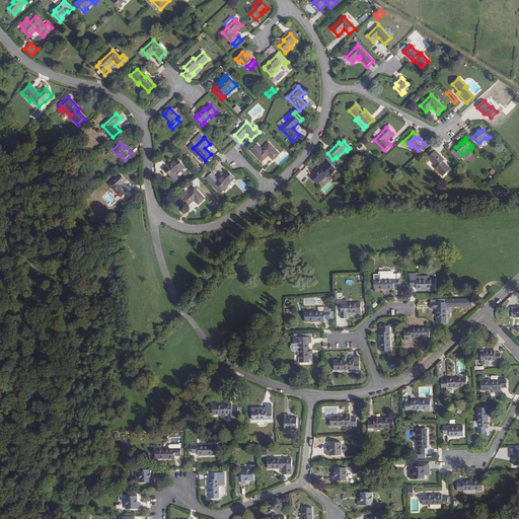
[(273,160),(280,154),(269,143),(263,149),(257,144),(251,150),(262,162),(269,155),(273,160)]
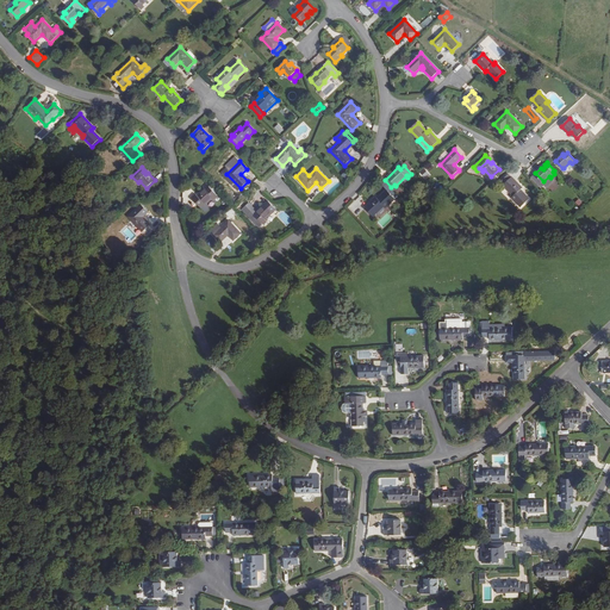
[(462,174),(459,170),(452,176),(455,180),(462,174)]
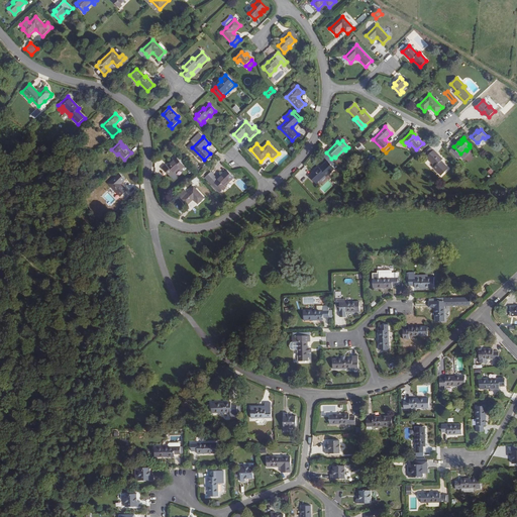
[(457,160),(461,156),(460,153),(453,146),(449,150),(457,160)]
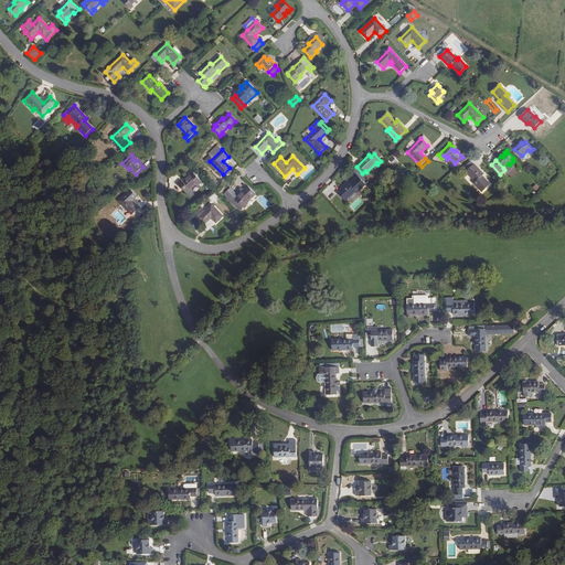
[(467,172),(473,164),(471,162),(464,169),(467,172)]
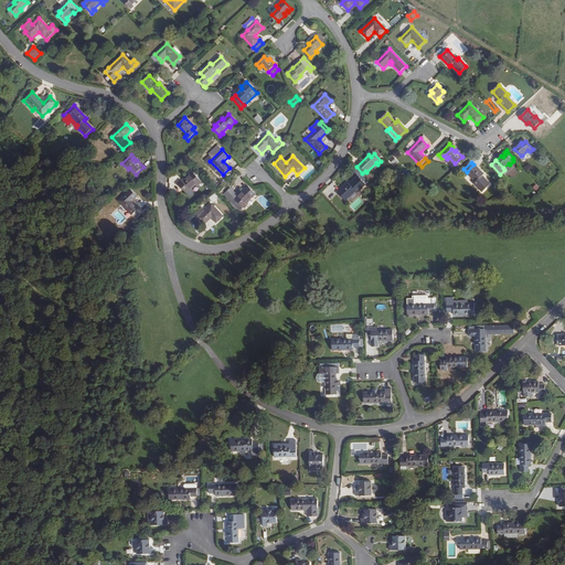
[(473,164),(467,172),(476,181),(475,183),(482,191),(490,184),(481,176),(483,174),(473,164)]
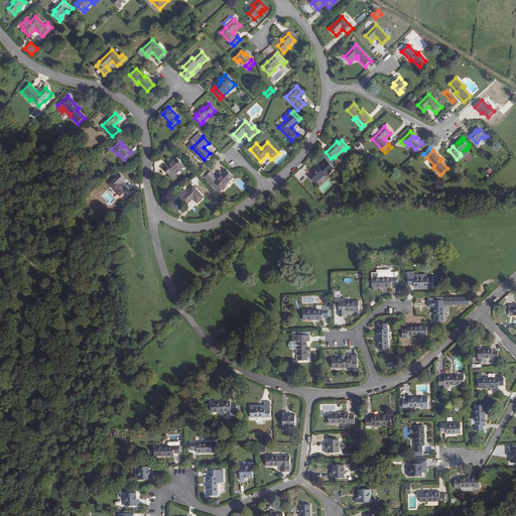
[(161,167),(170,176),(179,167),(181,169),(184,166),(177,159),(174,162),(173,160),(167,166),(165,164),(161,167)]
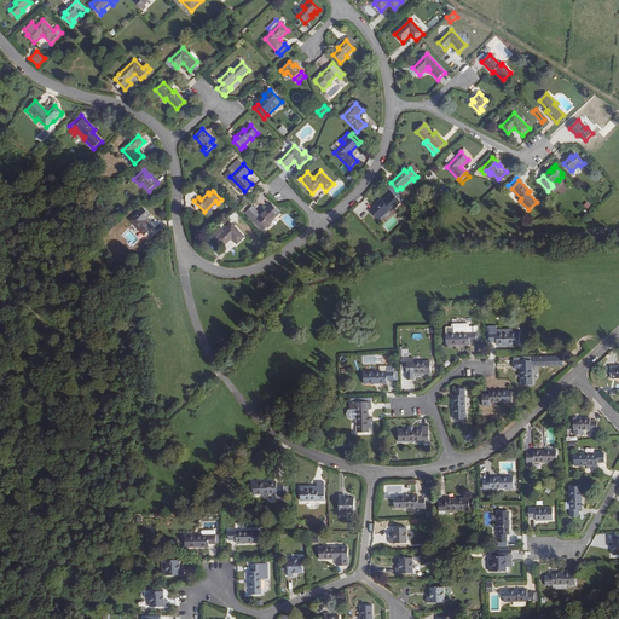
[(391,210),(403,200),(395,191),(383,203),(382,201),(371,212),(379,219),(389,209),(391,210)]
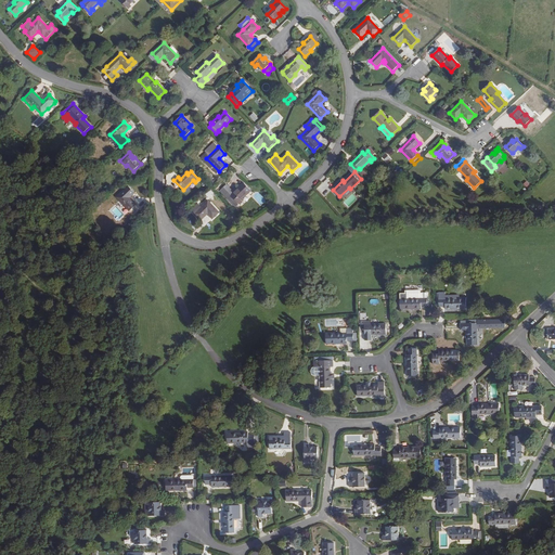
[(243,202),(241,199),(250,191),(244,183),(233,192),(232,193),(231,192),(232,191),(227,184),(220,190),(236,207),(239,204),(240,204),(243,202)]
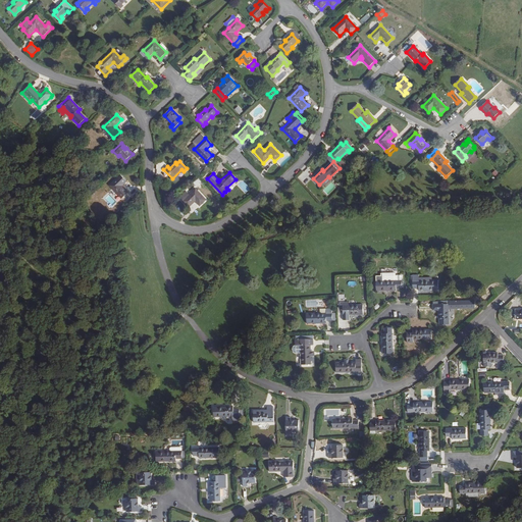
[(126,181),(120,175),(109,186),(121,199),(128,192),(122,186),(126,181)]
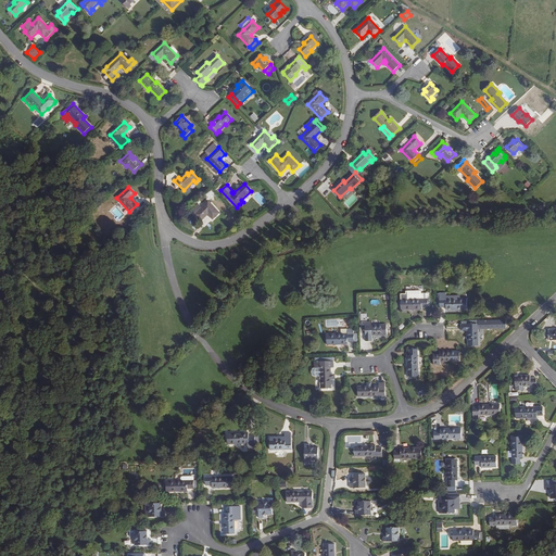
[(213,219),(219,213),(209,201),(194,215),(201,222),(209,215),(213,219)]
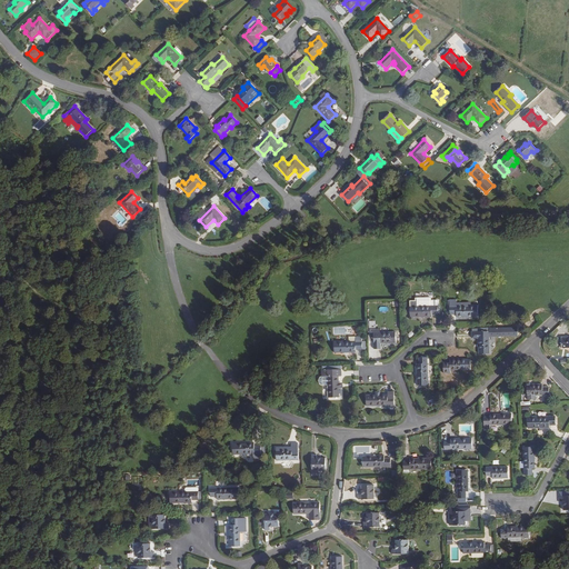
[(478,317),(478,306),(471,306),(456,307),(456,302),(456,300),(449,300),(449,307),(447,307),(447,313),(450,313),(450,315),(457,315),(456,317),(478,317)]
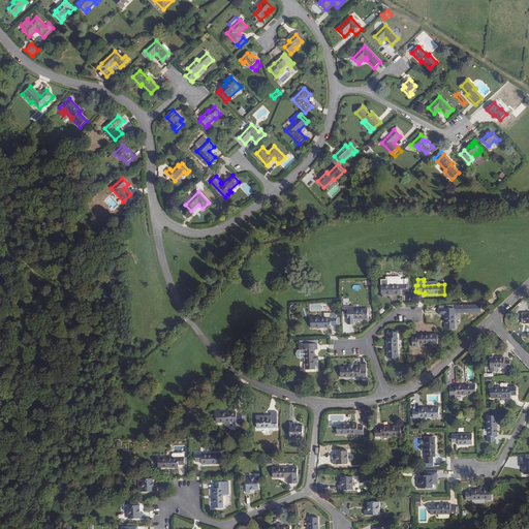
[(409,291),(409,285),(408,285),(408,284),(381,285),(381,296),(402,296),(402,292),(408,292),(408,291),(409,291)]
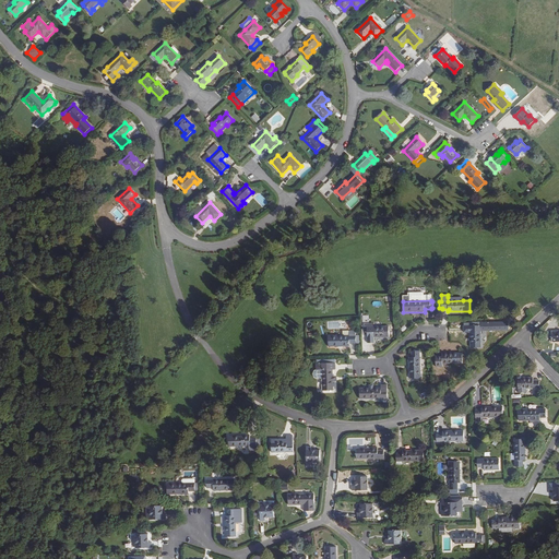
[(263,318),(264,317),(264,316),(263,314),(263,313),(262,312),(261,311),(260,311),(259,311),(258,311),(257,311),(256,312),(253,314),(253,316),(253,317),(254,319),(256,320),(257,321),(258,321),(259,321),(261,321),(262,320),(263,318)]
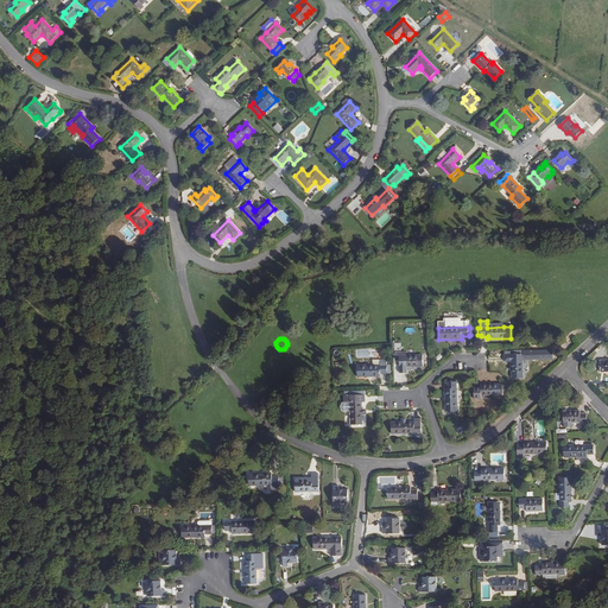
[(524,379),(524,355),(530,355),(530,352),(505,352),(505,362),(512,362),(512,379),(524,379)]
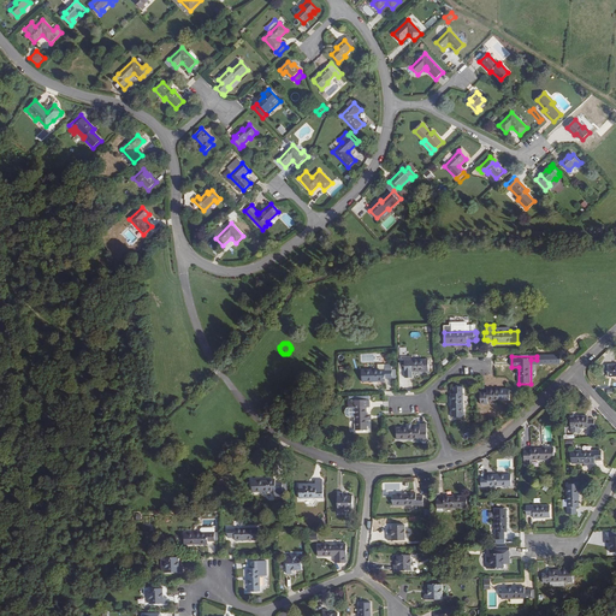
[(428,372),(428,360),(409,360),(404,361),(404,367),(404,378),(412,378),(412,372),(428,372)]
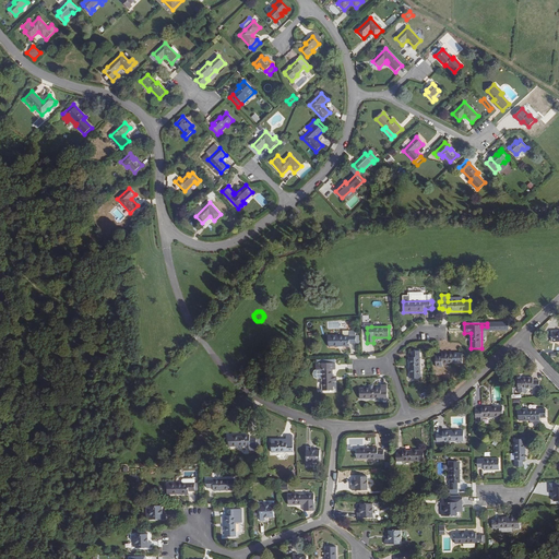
[(356,343),(356,335),(356,330),(349,330),(349,335),(343,336),(329,336),(329,346),(351,346),(351,343),(356,343)]
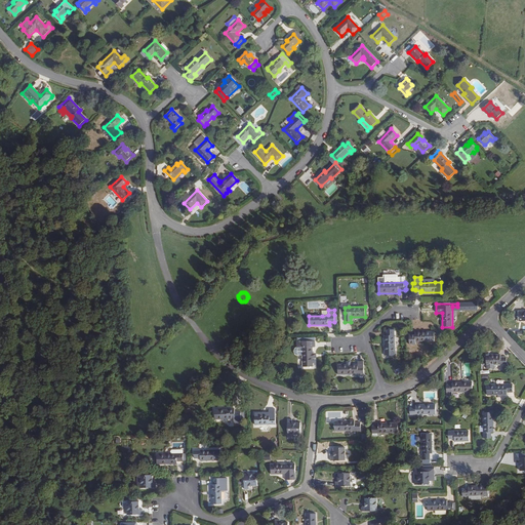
[(396,356),(395,329),(387,329),(388,335),(385,335),(385,356),(396,356)]
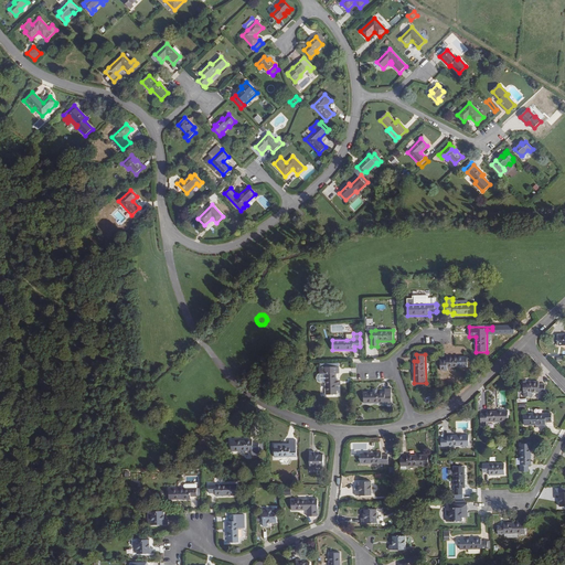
[(467,368),(467,358),(447,358),(447,360),(440,360),(440,371),(447,371),(447,368),(467,368)]
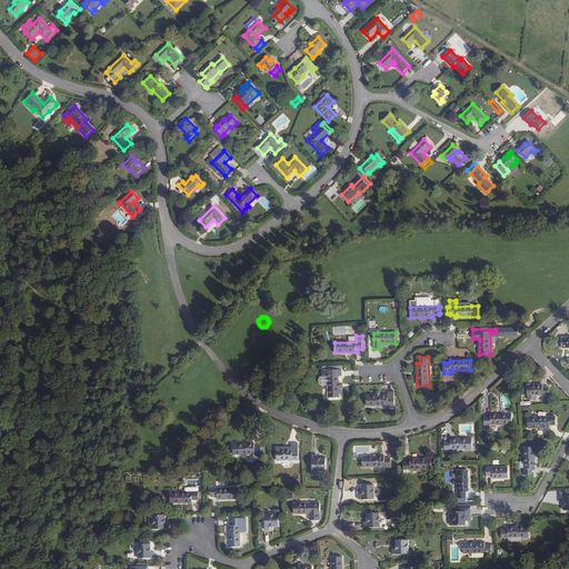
[(339,398),(339,377),(342,377),(342,369),(322,370),(322,377),(328,377),(328,398),(339,398)]
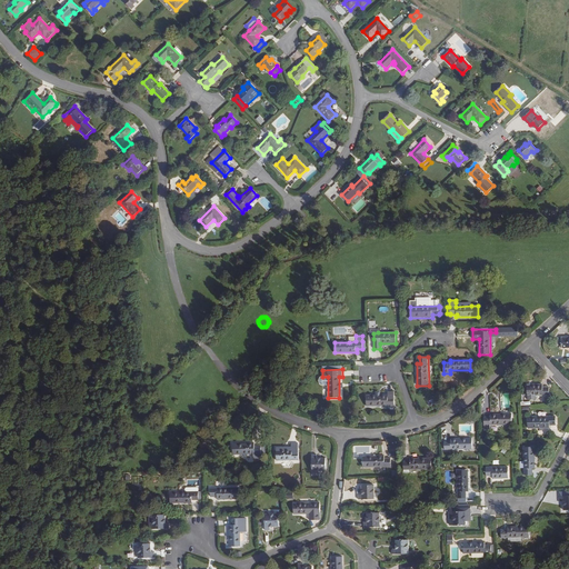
[(550,396),(550,388),(543,388),(543,386),(528,386),(528,400),(537,400),(537,396),(550,396)]
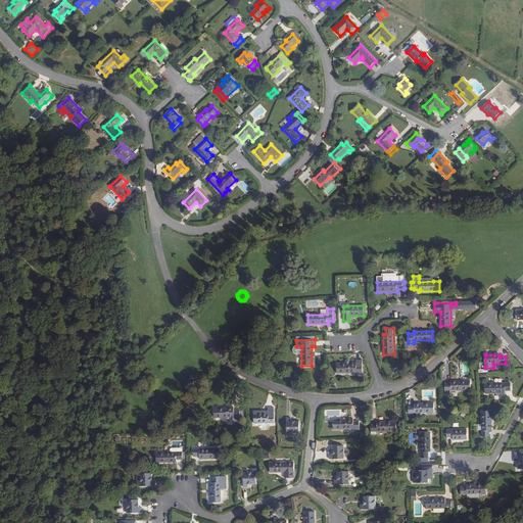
[(363,373),(363,360),(357,360),(357,363),(354,363),(337,363),(336,373),(363,373)]
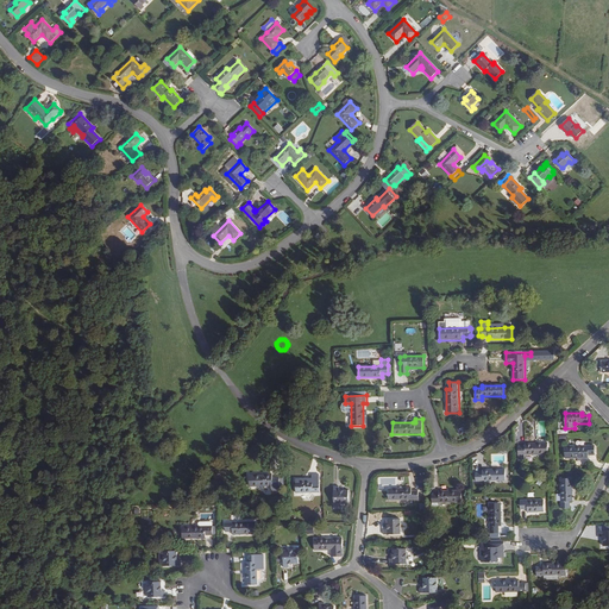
[(548,456),(548,444),(525,444),(525,447),(518,447),(519,456),(548,456)]
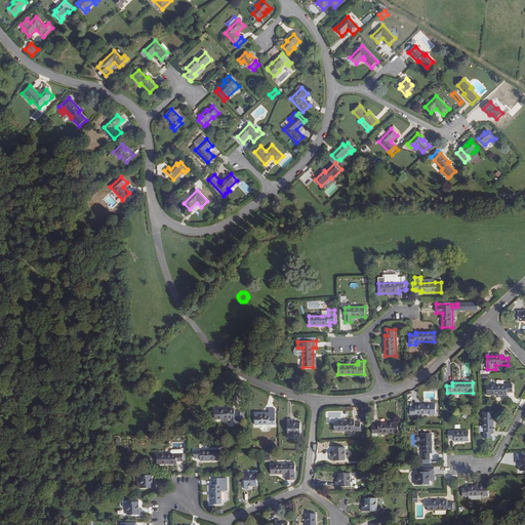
[(508,395),(508,393),(513,393),(513,386),(487,386),(487,396),(508,395)]
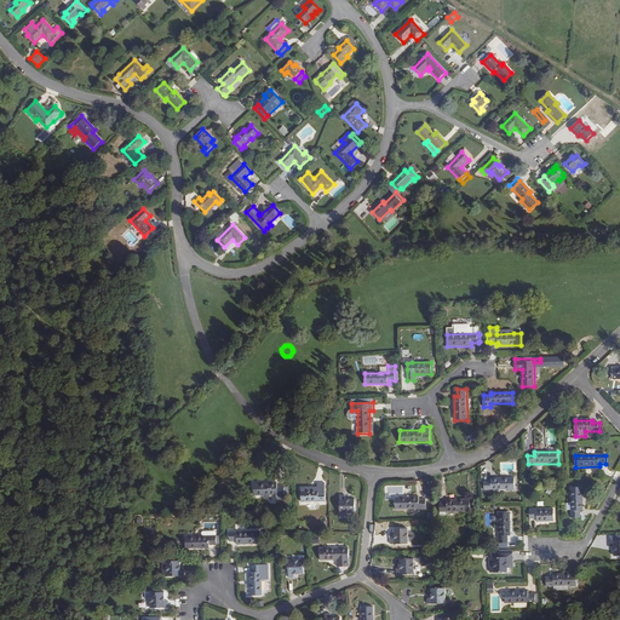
[(515,491),(515,478),(492,480),(491,482),(484,482),(484,491),(515,491)]
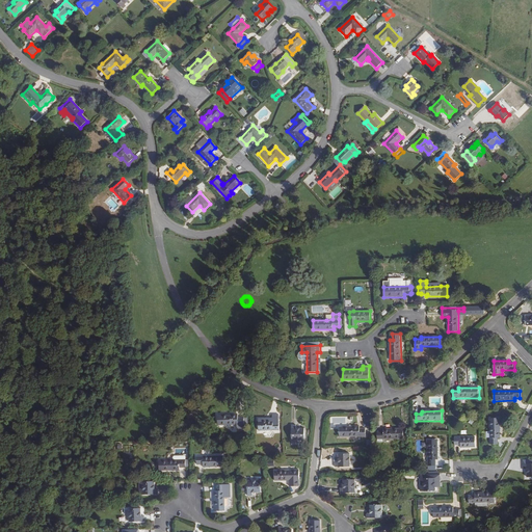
[(244,429),(244,417),(238,417),(238,414),(217,415),(218,426),(237,425),(237,429),(244,429)]
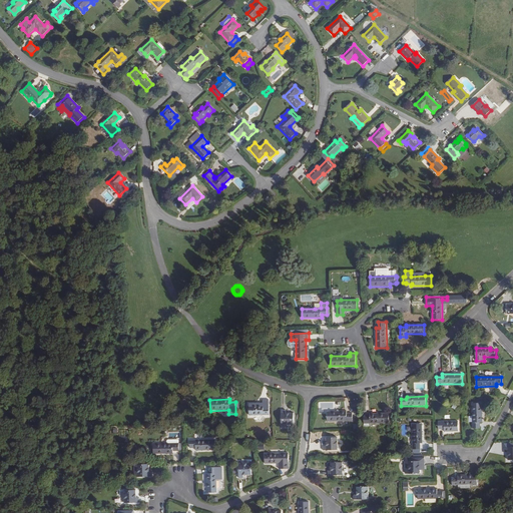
[(270,415),(270,400),(263,400),(263,403),(263,406),(248,407),(249,415),(270,415)]
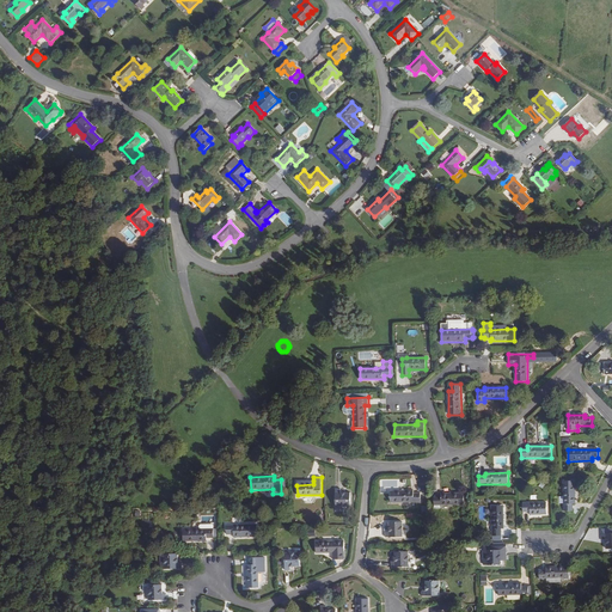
[(576,505),(575,482),(564,482),(564,512),(573,512),(573,505),(576,505)]
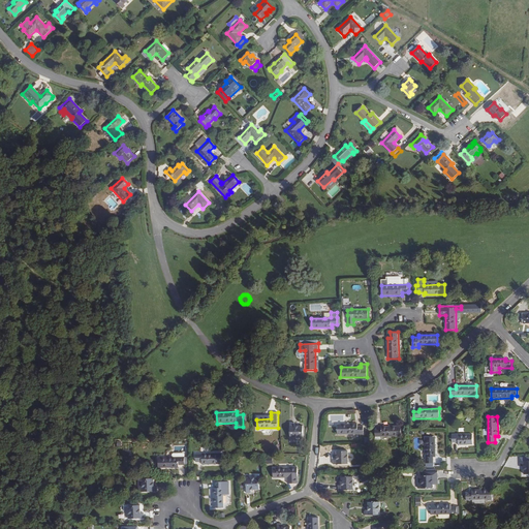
[(303,437),(303,426),(299,426),(299,428),(294,428),(294,426),(294,423),(290,423),(290,437),(303,437)]
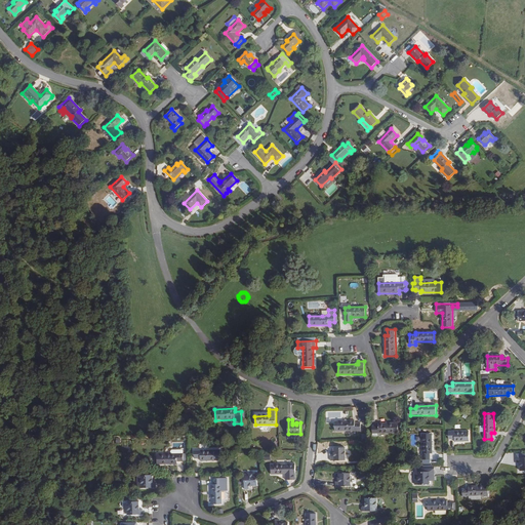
[(361,431),(361,423),(355,423),(355,420),(335,421),(334,431),(361,431)]
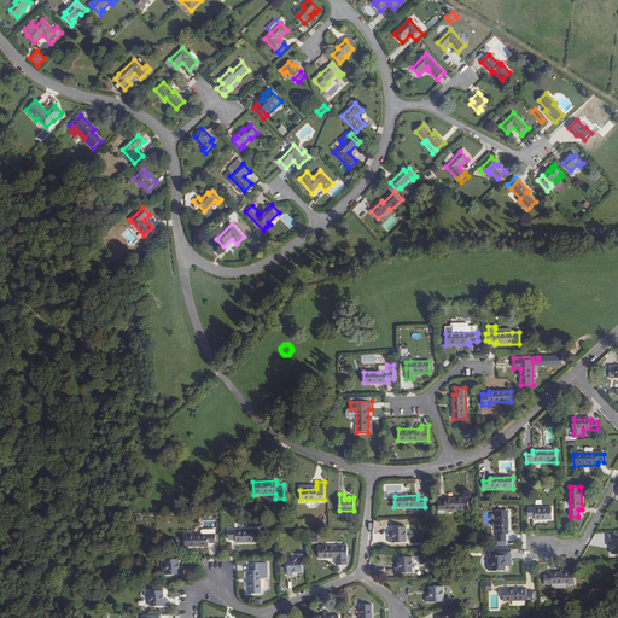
[(468,509),(468,499),(445,499),(445,501),(438,501),(438,511),(468,509)]
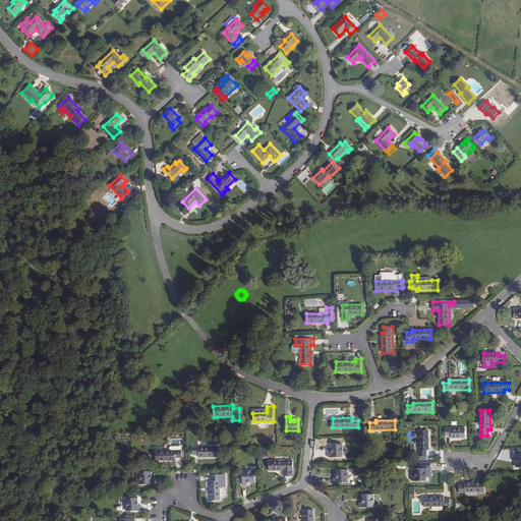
[(466,439),(465,428),(445,428),(445,437),(451,437),(451,439),(466,439)]
